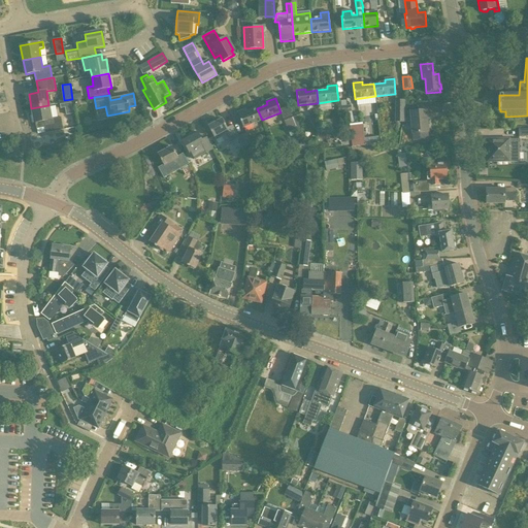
[(395,100),(395,122),(404,122),(405,100),(395,100)]
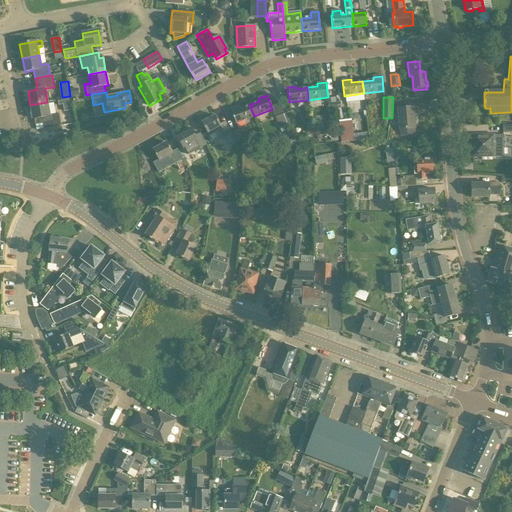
[(416,135),(415,128),(414,111),(429,110),(428,100),(404,102),(405,108),(398,108),(400,137),(416,135)]
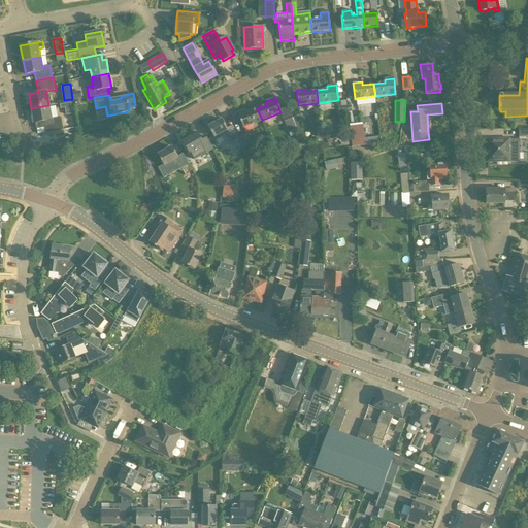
[(34,123),(35,123),(36,129),(44,127),(45,133),(63,130),(61,118),(52,119),(48,105),(31,108),(34,123)]
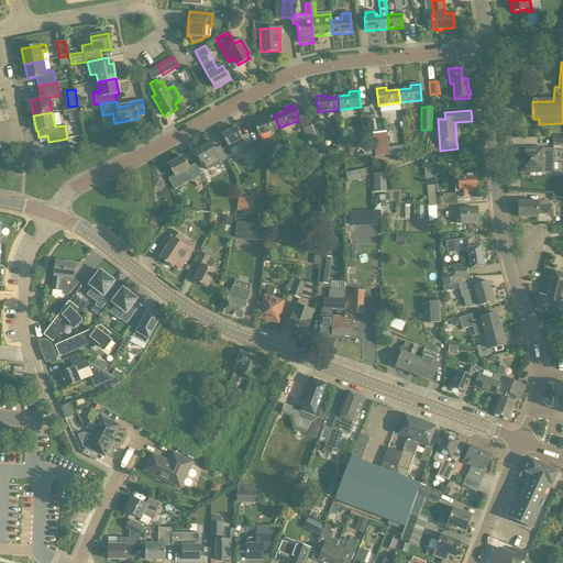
[(260,136),(279,128),(274,116),(263,120),(262,117),(253,120),(260,136)]
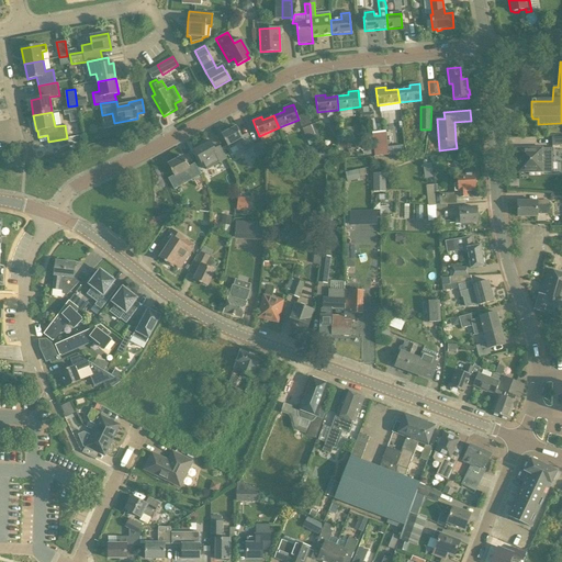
[(316,143),(314,137),(316,136),(313,128),(311,123),(302,127),(310,146),(316,143)]
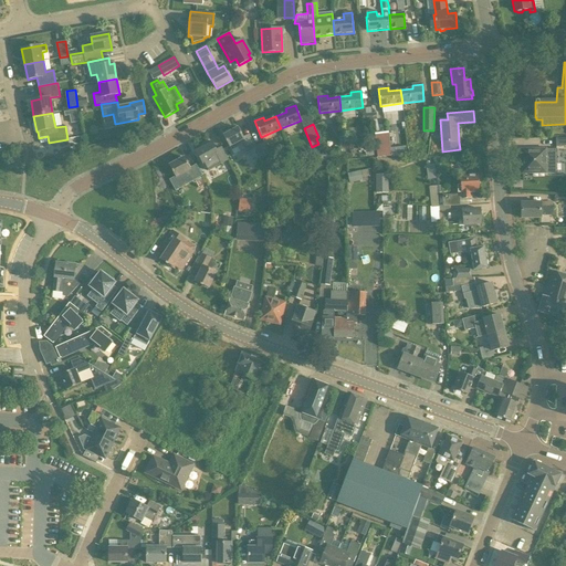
[(223,134),(223,135),(223,136),(229,147),(230,147),(231,150),(238,147),(240,150),(243,149),(247,154),(255,149),(257,148),(255,147),(249,134),(243,137),(238,128),(230,132),(229,130),(223,134)]
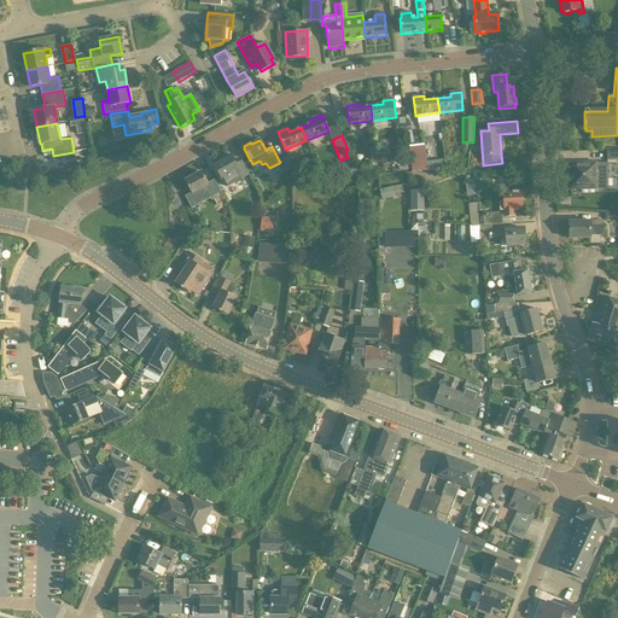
[(413,172),(427,170),(425,144),(409,146),(413,172)]
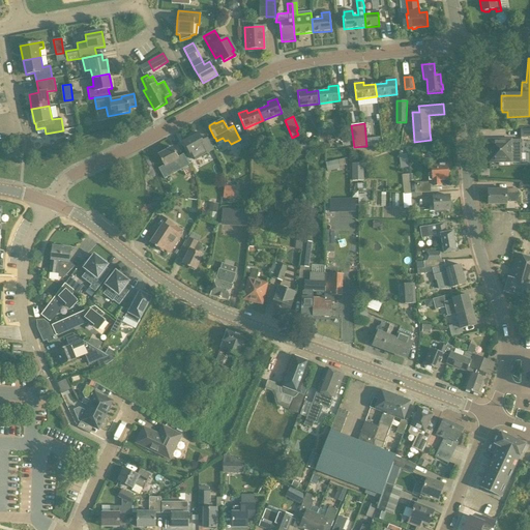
[(529,128),(521,129),(521,138),(529,137),(529,128)]
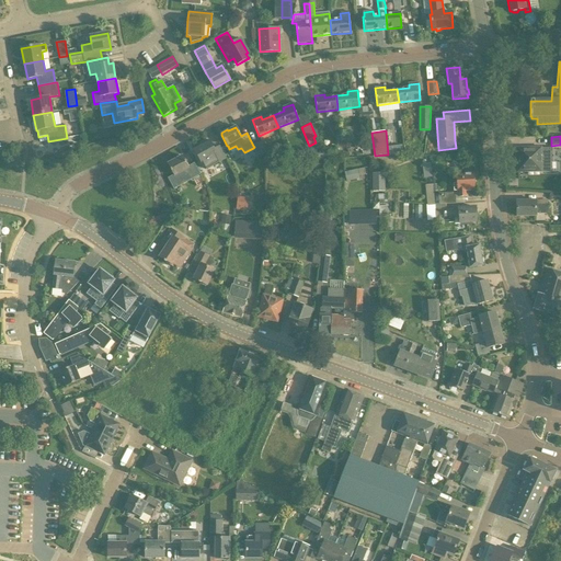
[(202,144),(203,146),(194,150),(202,163),(215,156),(219,163),(227,159),(219,146),(214,149),(209,141),(208,140),(202,144)]
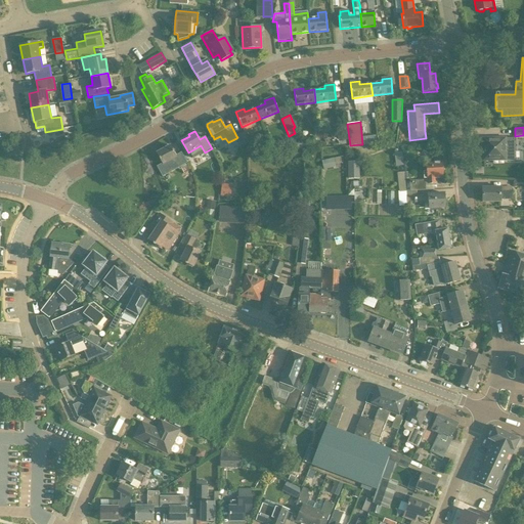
[(245,132),(236,136),(237,137),(236,138),(239,146),(249,142),(245,132)]
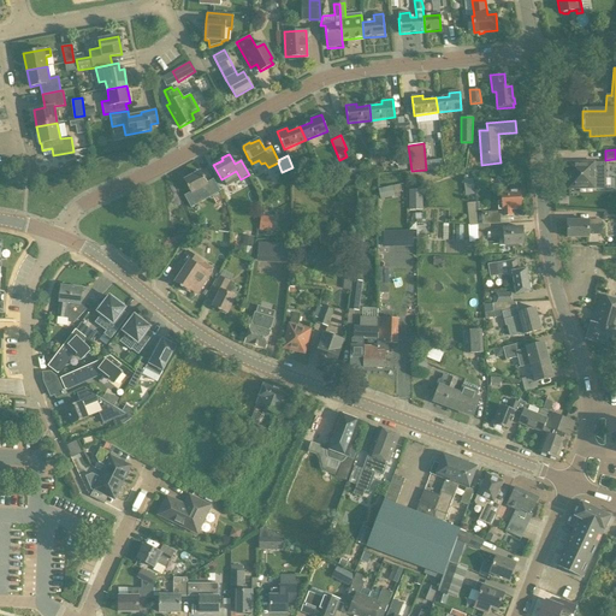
[(569,188),(594,188),(605,188),(605,163),(568,164),(569,188)]
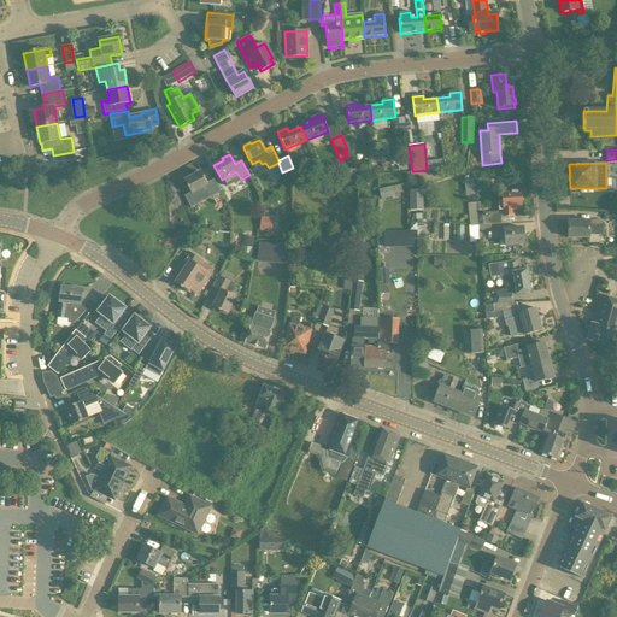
[(200,171),(184,181),(192,194),(186,198),(191,207),(221,192),(213,180),(207,183),(200,171)]
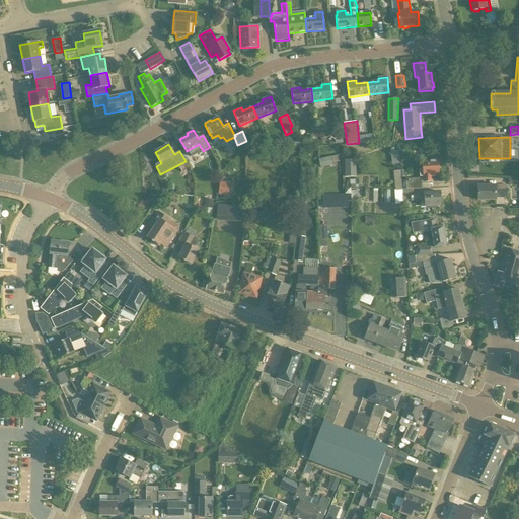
[(318,159),(320,168),(332,165),(330,157),(318,159)]
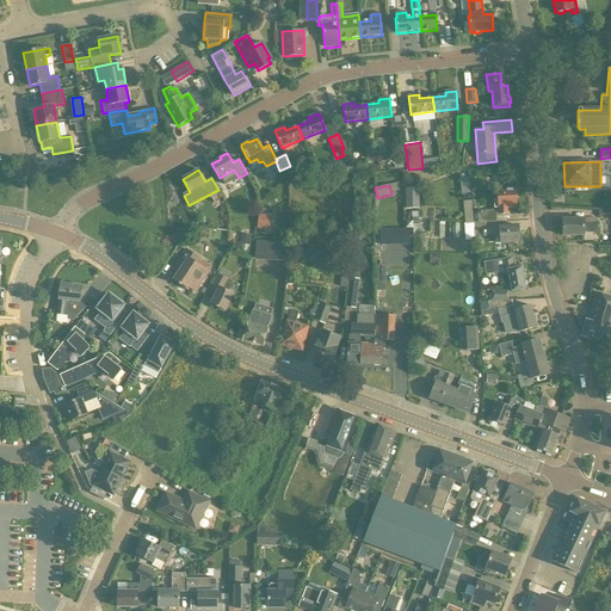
[(406,189),(406,209),(420,208),(419,189),(406,189)]
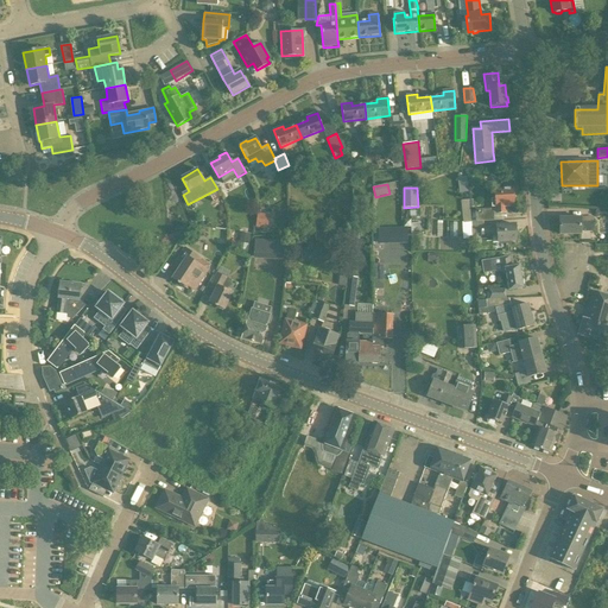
[(504,221),(504,214),(506,214),(506,207),(514,207),(513,189),(501,189),(501,191),(494,191),(495,200),(492,200),(492,209),(475,210),(475,213),(472,213),(472,221),(476,221),(476,222),(504,221)]
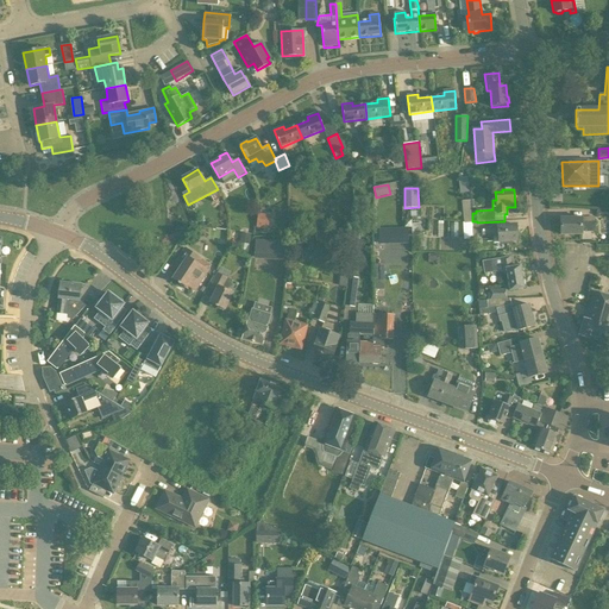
[(217,206),(224,202),(219,192),(211,195),(217,206)]
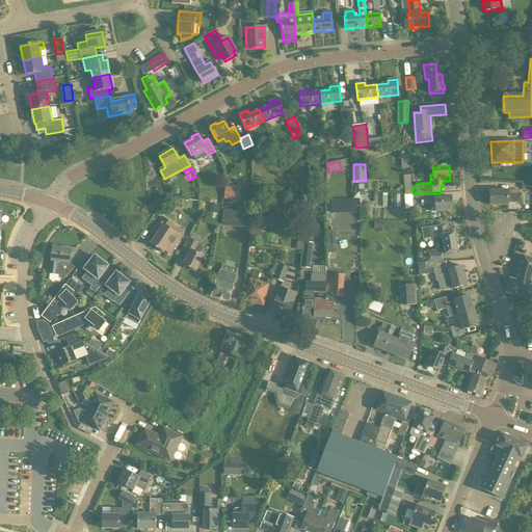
[(225,187),(223,198),(234,201),(236,188),(225,187)]
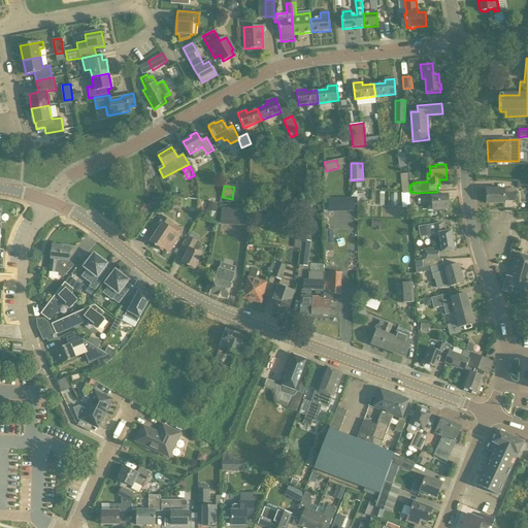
[(516,192),(504,193),(503,189),(486,190),(487,204),(504,203),(504,200),(516,200),(516,192)]
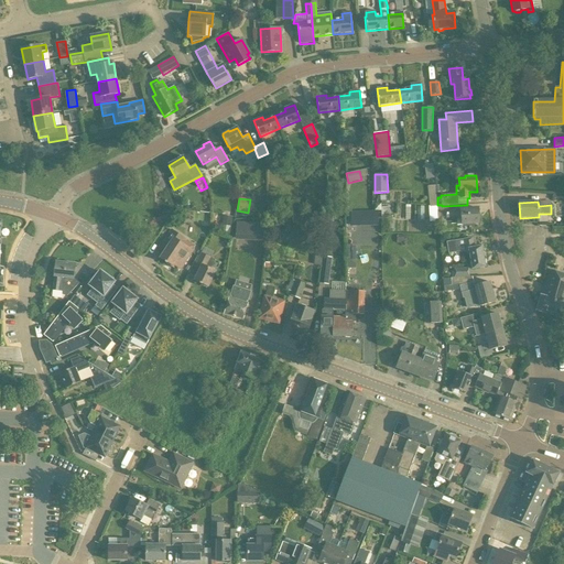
[(291,209),(293,223),(304,221),(302,208),(291,209)]
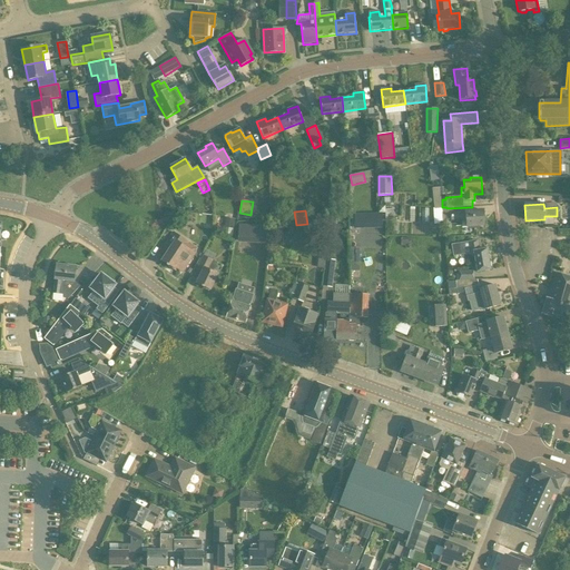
[(483,210),(467,212),(451,213),(451,220),(467,220),(467,227),(484,226),(483,210)]
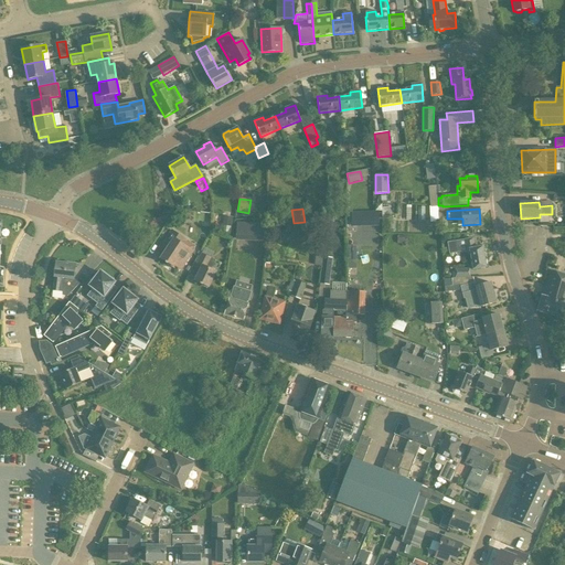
[(351,226),(380,225),(380,211),(351,212),(351,226)]
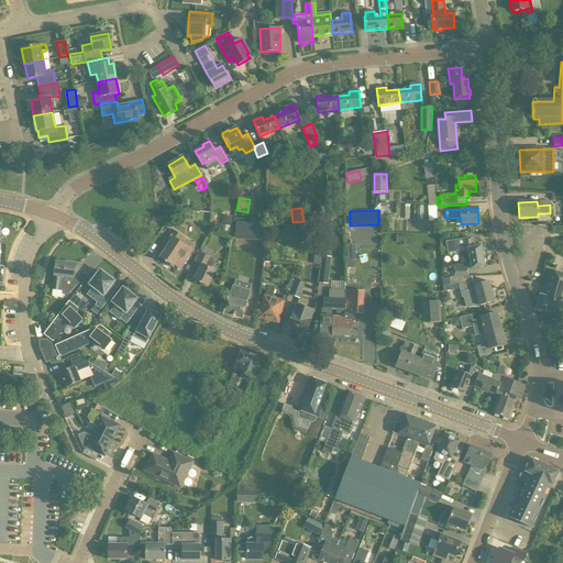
[(265,223),(236,222),(235,240),(264,242),(265,223)]
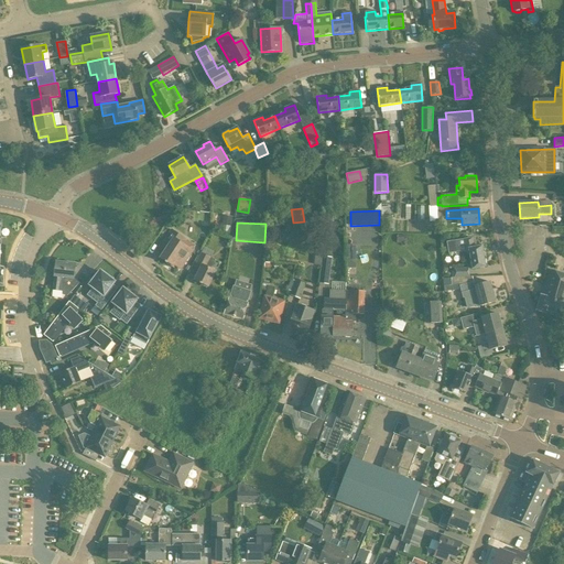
[(163,241),(170,246),(161,258),(173,267),(174,266),(180,269),(192,251),(191,250),(194,246),(185,240),(186,239),(171,229),(163,241)]
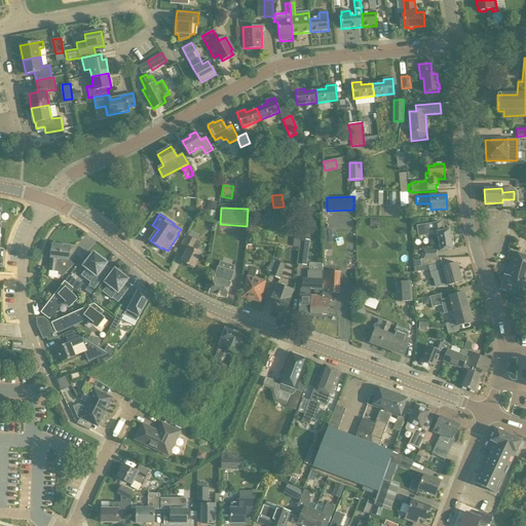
[(435,236),(438,236),(441,251),(452,249),(449,230),(443,231),(441,222),(416,226),(418,236),(435,234),(435,236)]
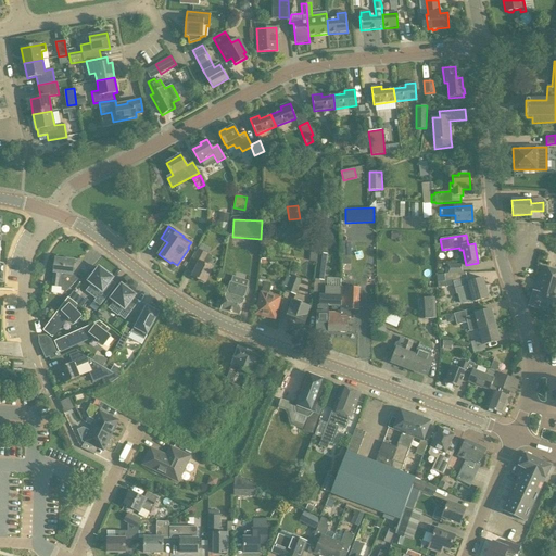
[(212,268),(207,266),(212,256),(207,254),(211,249),(201,244),(199,249),(198,249),(191,264),(197,266),(192,277),(205,283),(212,268)]
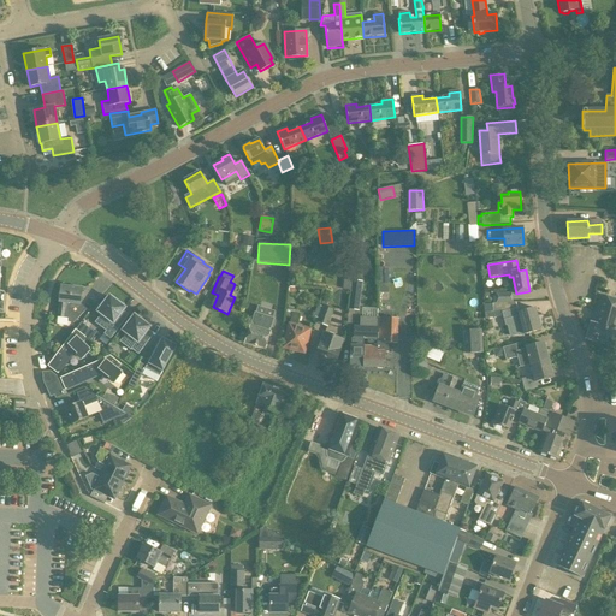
[(67,319),(72,324),(87,309),(81,304),(82,289),(61,286),(59,302),(58,318),(67,319)]
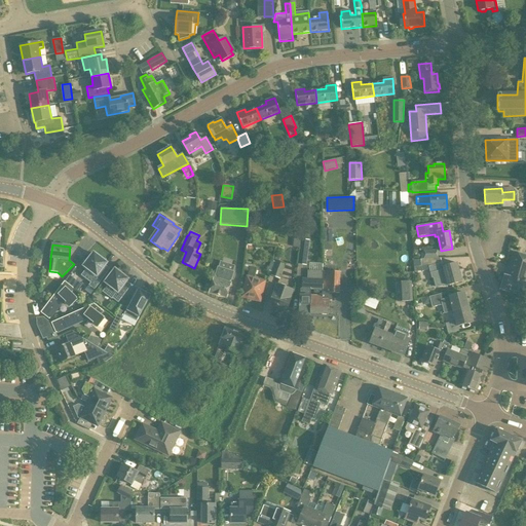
[(298,264),(306,265),(308,251),(300,250),(298,264)]
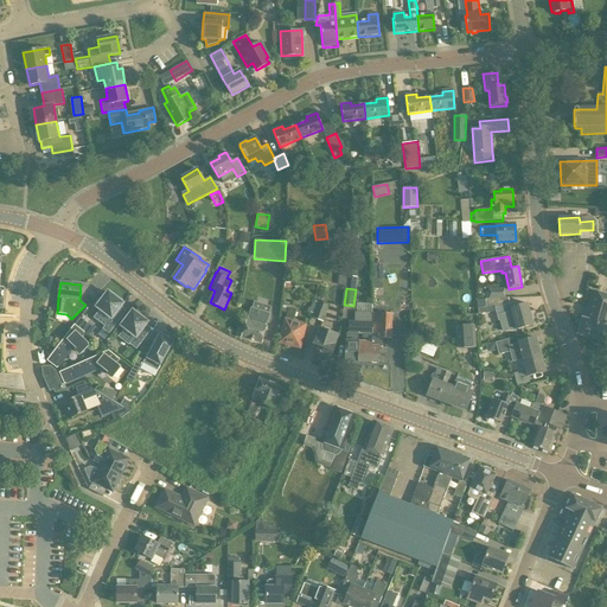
[(489,299),(505,299),(505,289),(489,289),(489,292),(486,292),(486,299),(489,299)]
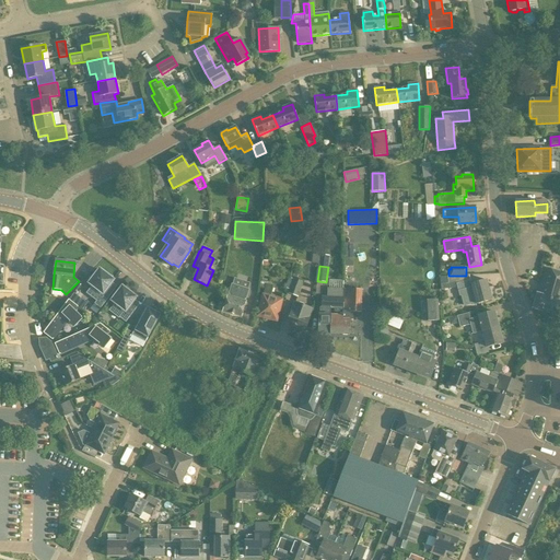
[(113,280),(100,269),(89,283),(93,287),(88,293),(96,301),(94,304),(100,308),(115,290),(109,286),(113,280)]
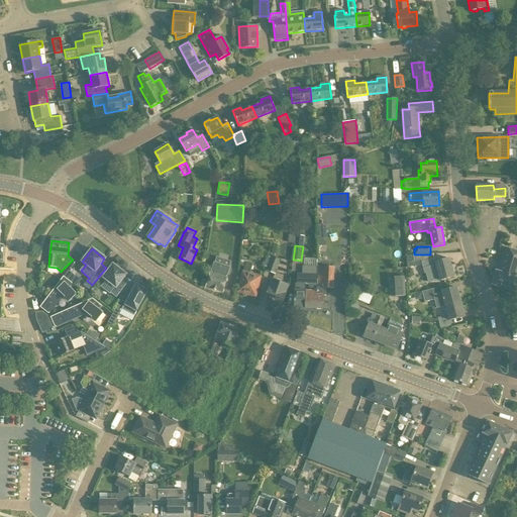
[(516,251),(504,248),(496,272),(492,285),(516,292),(516,251)]
